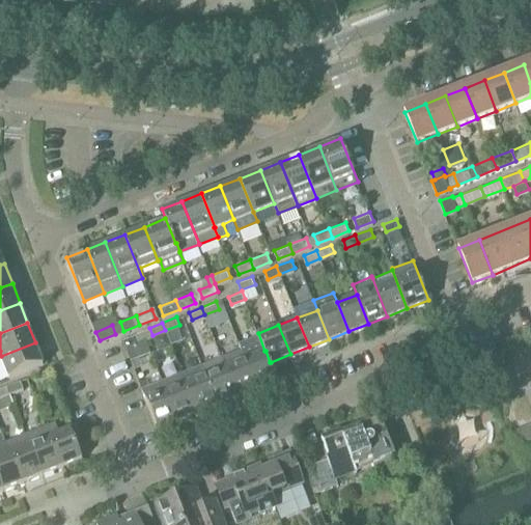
[(165,330),(152,335),(154,336),(157,344),(163,347),(170,343),(165,330)]
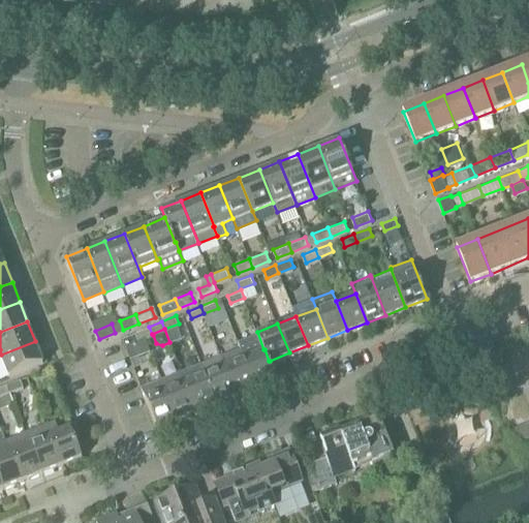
[(122,337),(125,344),(139,339),(136,332),(122,337)]
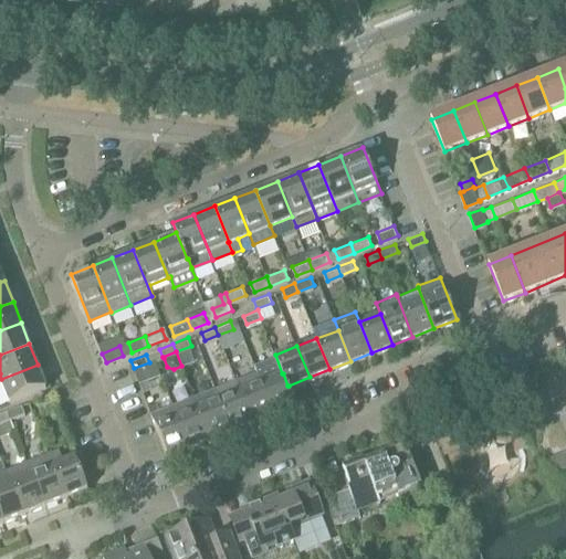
[(38,365),(1,379),(10,400),(46,386),(38,365)]
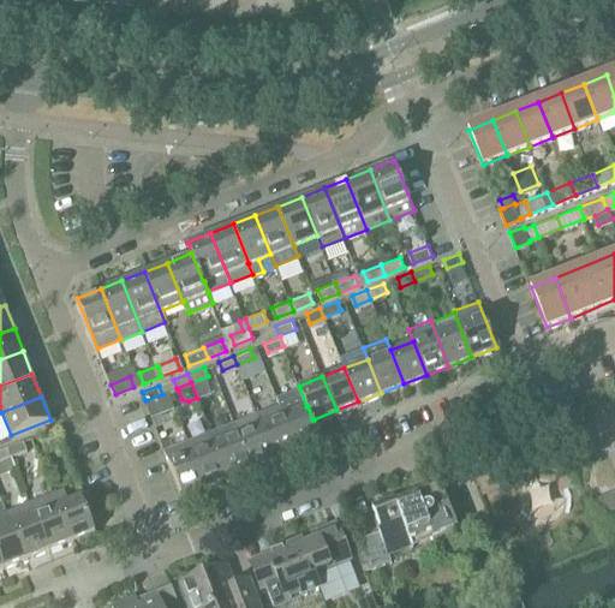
[(279,403),(256,411),(275,458),(297,449),(284,416),(279,403)]
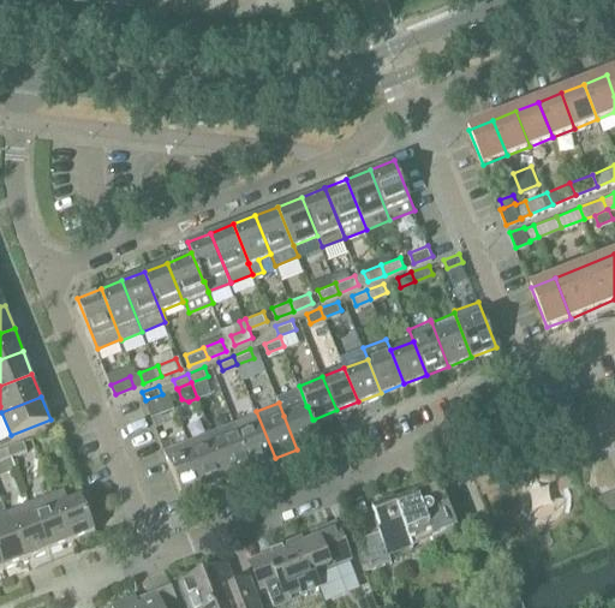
[(322,440),(314,419),(312,419),(308,406),(306,406),(284,416),(297,449),(322,440)]
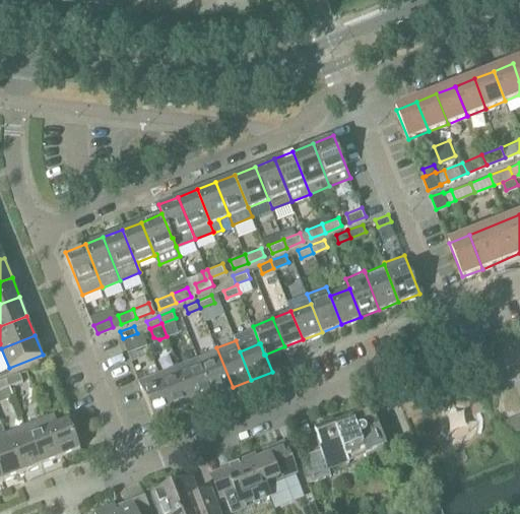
[(212,395),(233,387),(216,347),(197,356),(212,395)]
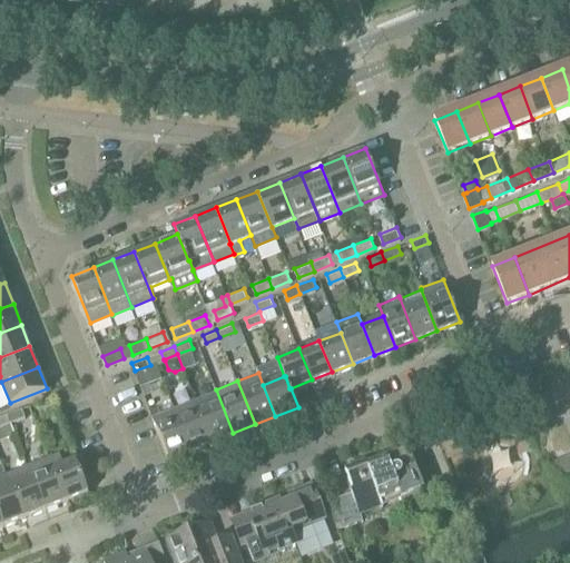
[(504,397),(517,392),(513,382),(500,387),(504,397)]
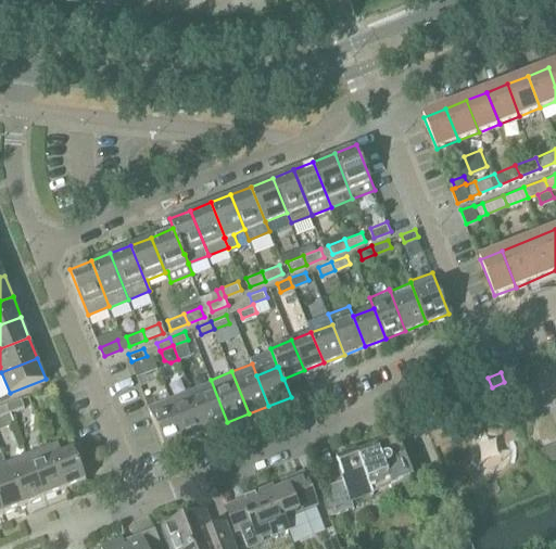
[(206,430),(227,422),(211,380),(190,387),(206,430)]
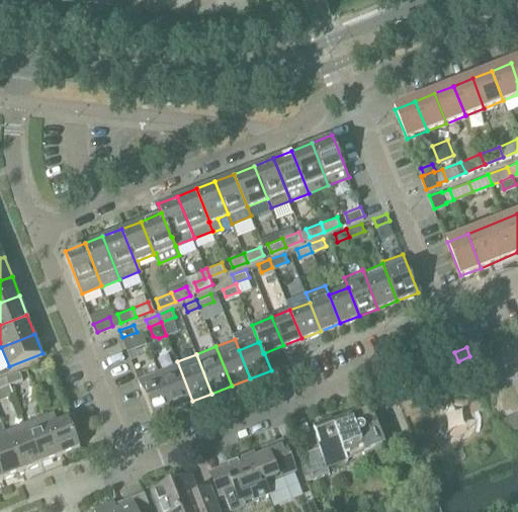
[(35,371),(50,366),(46,359),(32,364),(35,371)]
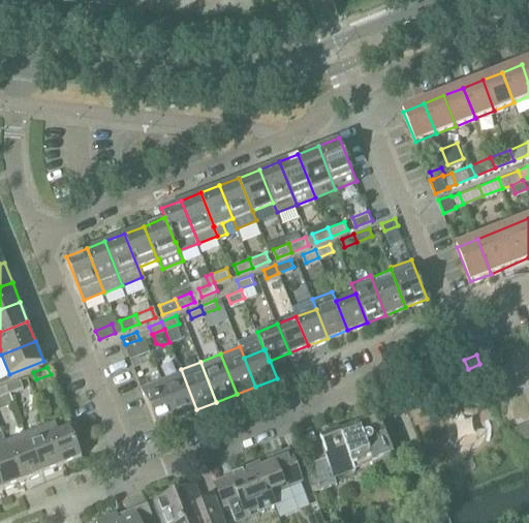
[(178,418),(196,409),(181,369),(161,377),(178,418)]
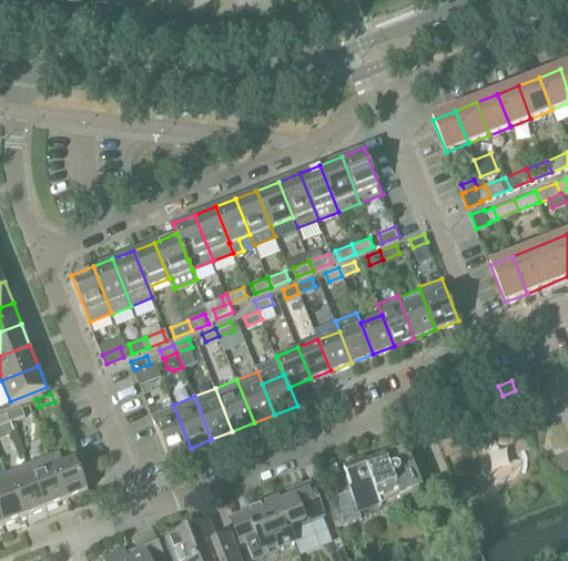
[(11,419),(26,412),(22,405),(8,410),(11,419)]
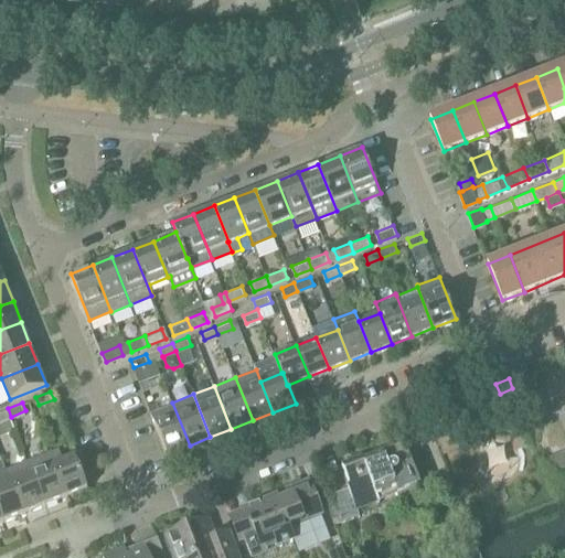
[(168,453),(190,446),(172,403),(150,410),(155,421),(156,422),(168,453)]
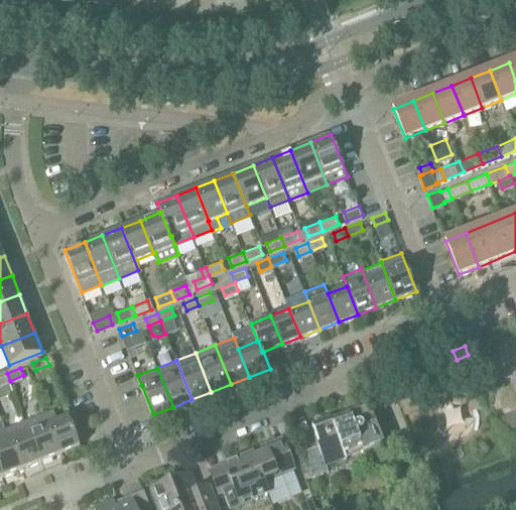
[(10,381),(7,373),(0,375),(0,393),(13,389),(10,381)]
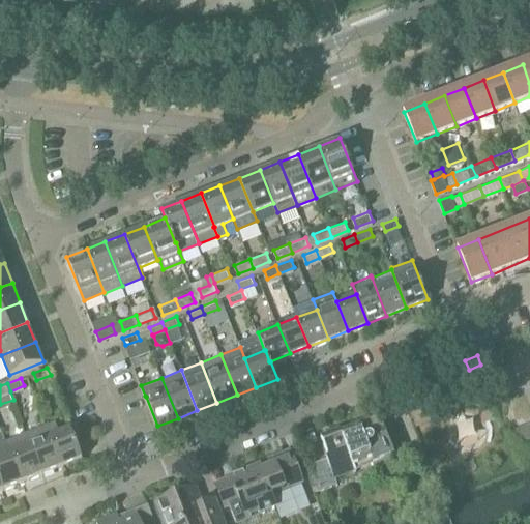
[(329,455),(327,456),(311,462),(321,488),(337,482),(335,475),(356,467),(354,462),(372,456),(380,476),(408,465),(390,421),(379,426),(373,410),(356,416),(359,425),(342,432),(340,426),(321,433),(329,455)]
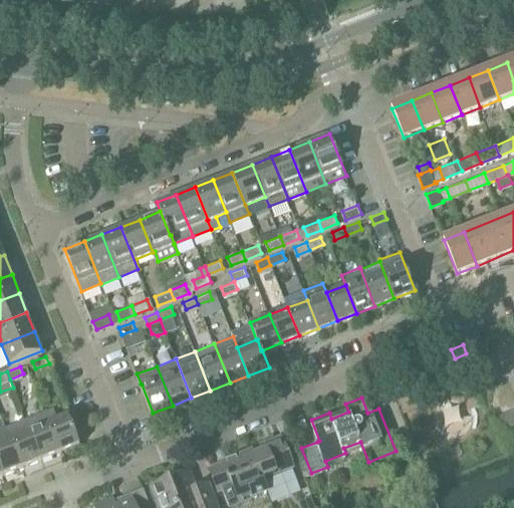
[(53,406),(43,410),(59,450),(80,442),(68,414),(58,418),(57,417),(53,406)]
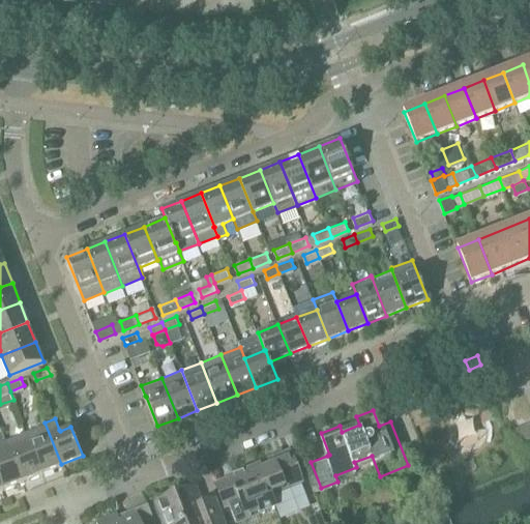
[(517,447),(529,442),(529,419),(509,429),(517,447)]
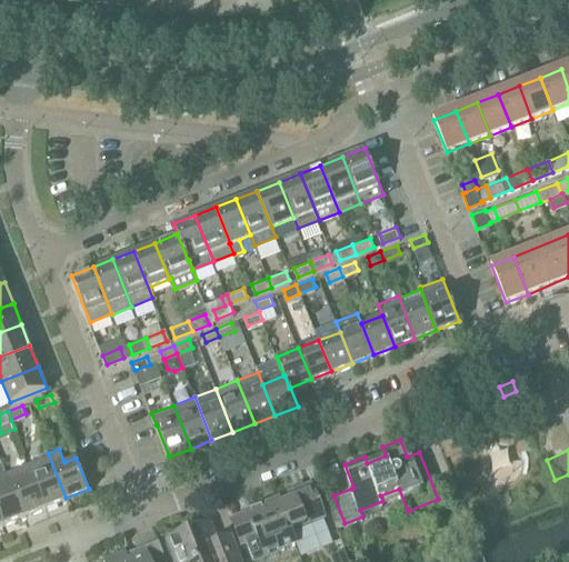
[(48,453),(27,461),(45,507),(66,498),(48,453)]
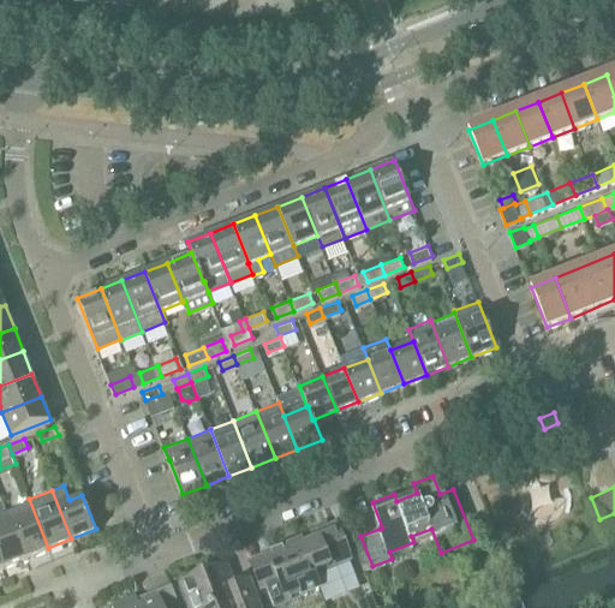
[(29,499),(6,508),(12,523),(25,556),(48,548),(29,499)]
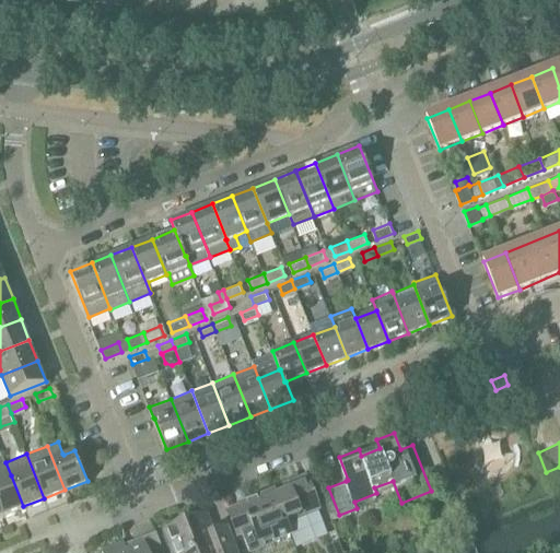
[(6,462),(0,463),(0,508),(2,515),(23,506),(11,475),(6,462)]
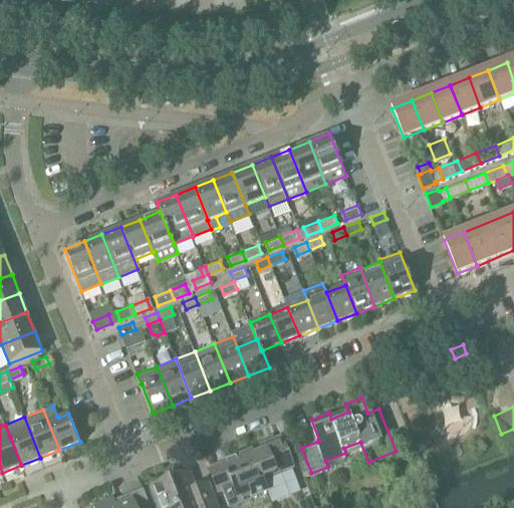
[(281,434),(249,446),(251,452),(252,452),(266,489),(298,477),(281,434)]
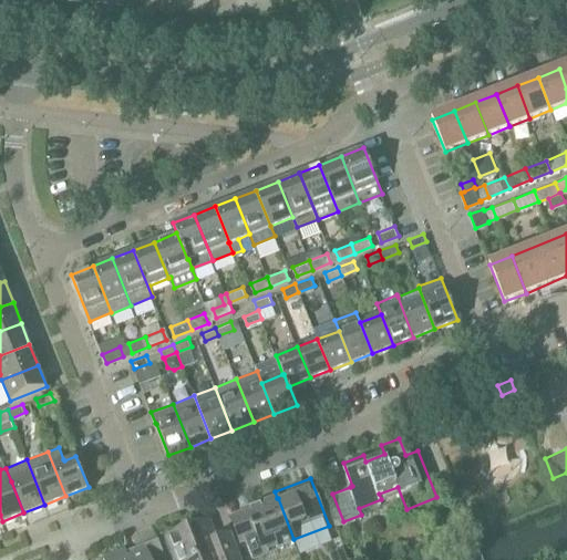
[(265,500),(232,514),(240,538),(246,537),(253,555),(294,539),(278,498),(277,498),(266,503),(265,500)]
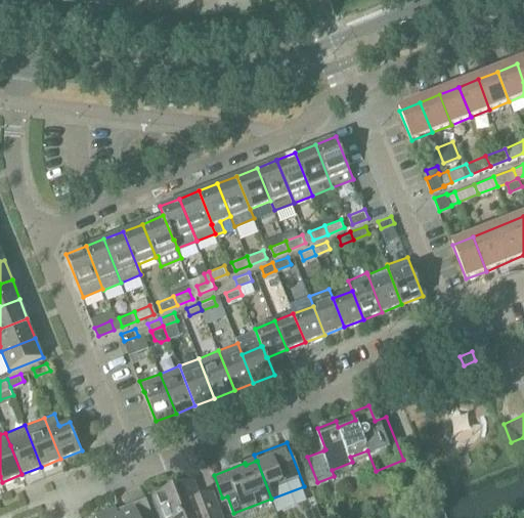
[(224,517),(213,488),(199,494),(193,479),(155,494),(163,517),(224,517)]
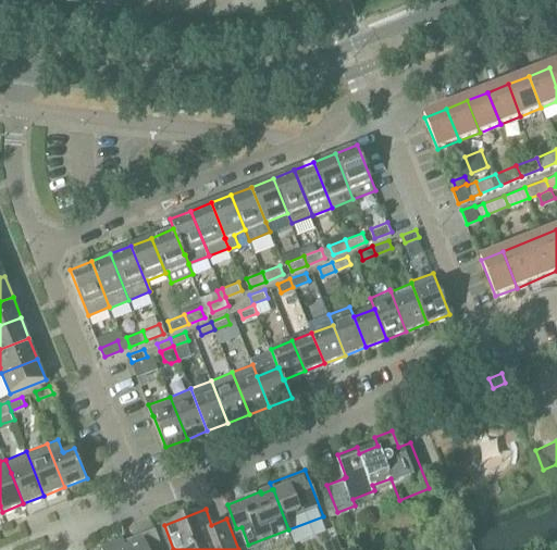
[(123,536),(101,545),(102,549),(149,549),(145,537),(132,542),(130,536),(124,539),(123,536)]
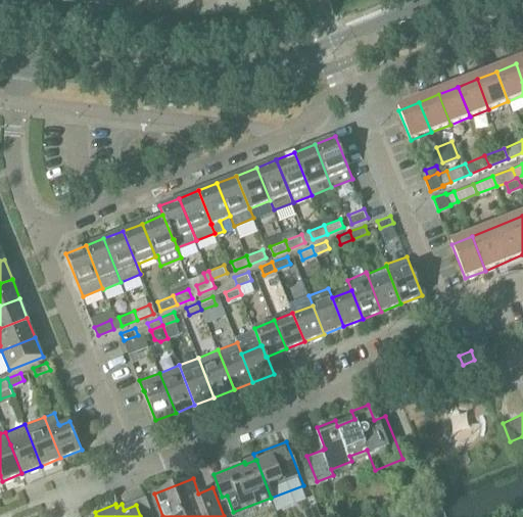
[(316,504),(304,508),(307,516),(315,516),(321,515),(316,504)]
